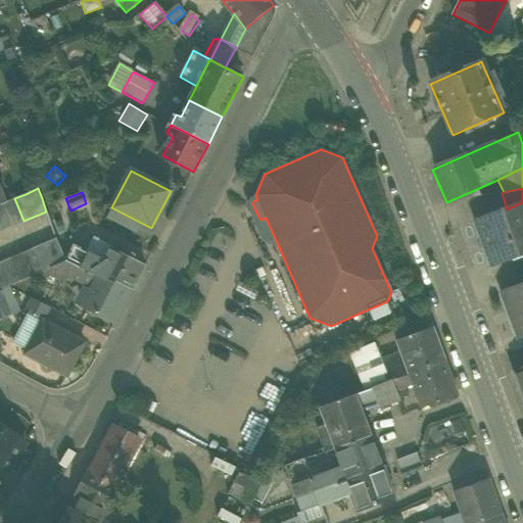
[(271,245),(277,242),(266,218),(262,220),(259,219),(252,203),(253,201),(257,199),(255,195),(249,197),(247,206),(263,241),(271,245)]
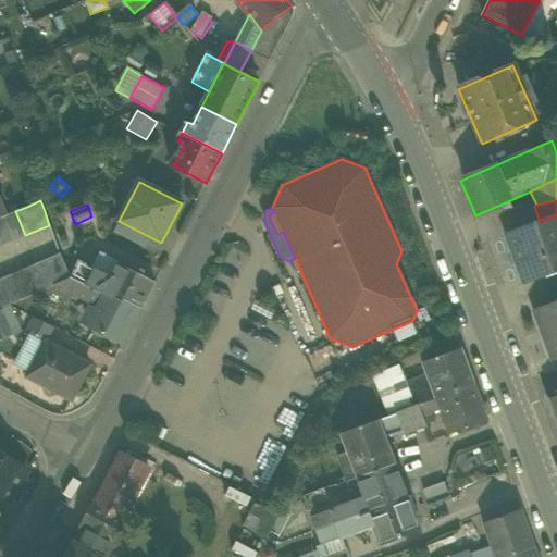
[(13,240),(25,235),(15,211),(8,214),(3,217),(13,240)]
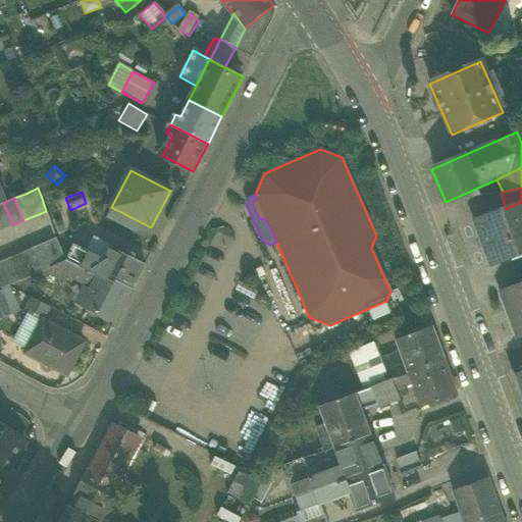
[(474,220),(490,264),(514,256),(521,252),(521,202),(506,209),(474,220)]
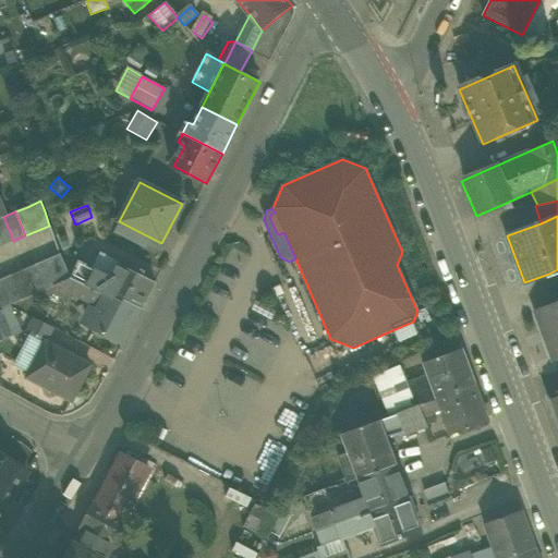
[(0,242),(1,246),(13,241),(3,217),(0,218),(0,242)]
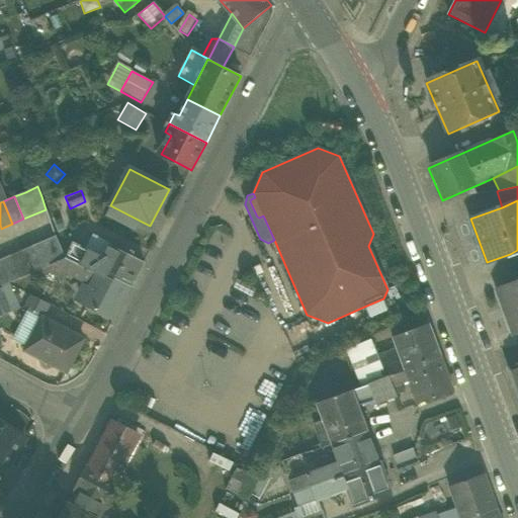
[(105,217),(137,233),(142,222),(110,205),(105,217)]
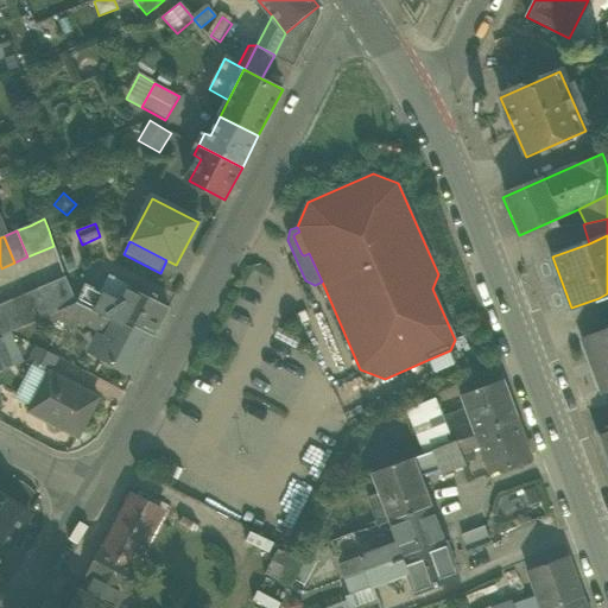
[(109,276),(101,292),(121,303),(130,287),(131,285),(109,276)]
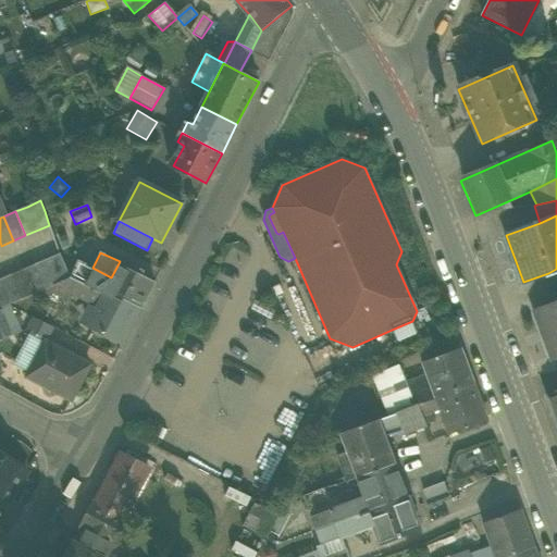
[(59,254),(47,259),(58,283),(70,277),(59,254)]
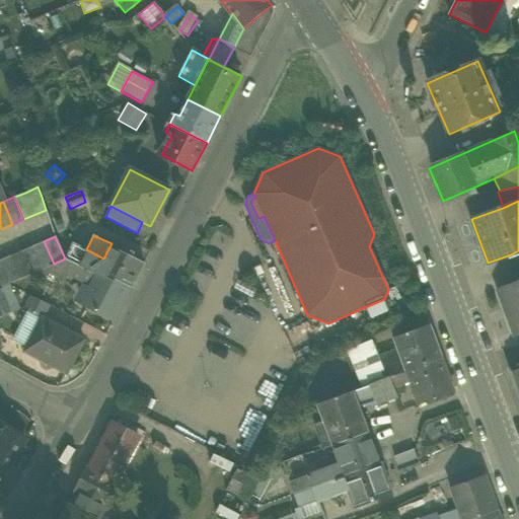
[(43,269),(54,264),(44,241),(32,245),(43,269)]
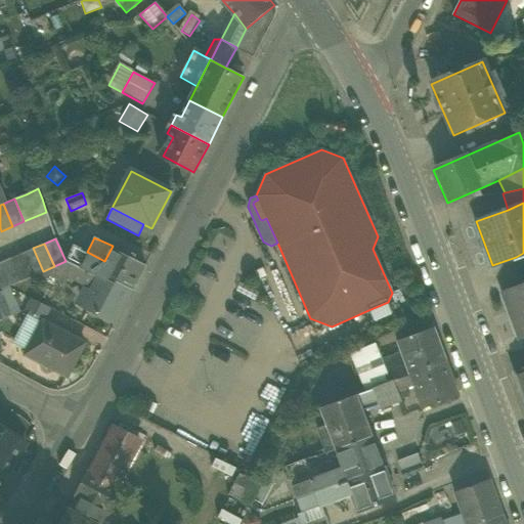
[(74,245),(66,262),(96,277),(114,286),(116,280),(132,290),(145,265),(112,248),(104,261),(87,252),(74,245)]
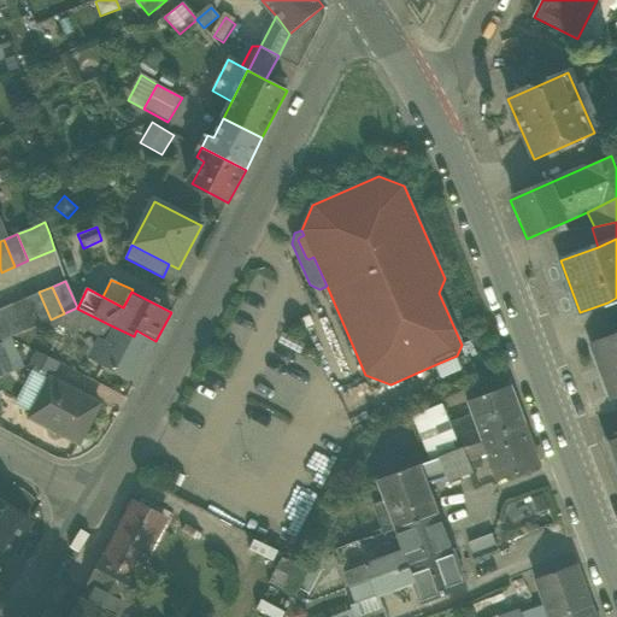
[(37,324),(51,319),(39,292),(25,298),(37,324)]
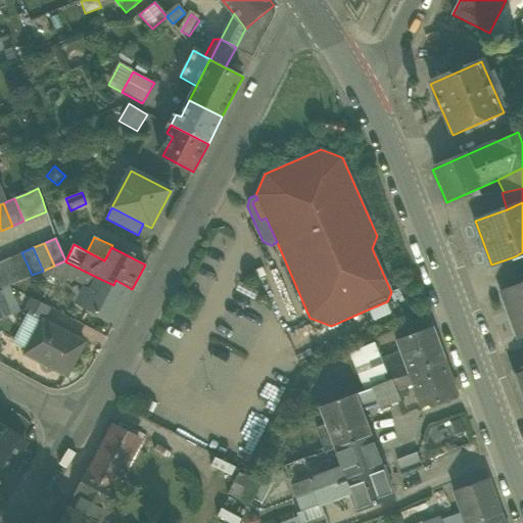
[(20,280),(32,275),(21,252),(10,257),(20,280)]
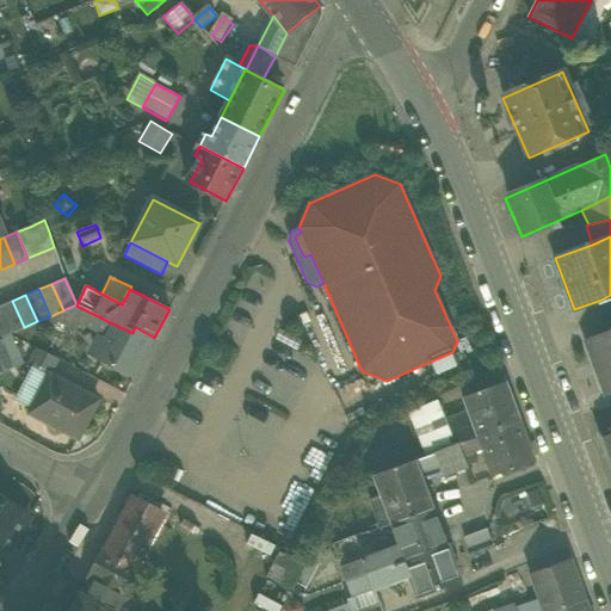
[(0,309),(11,334),(24,327),(12,301),(0,306),(0,309)]
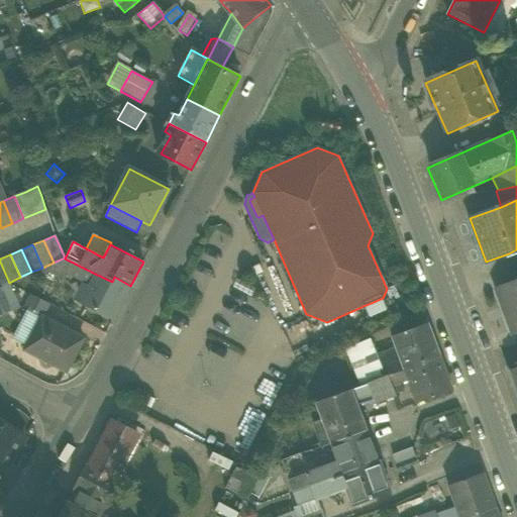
[(64,272),(90,285),(95,274),(65,259),(65,257),(54,263),(42,268),(31,272),(40,277),(50,273),(61,278),(64,272)]
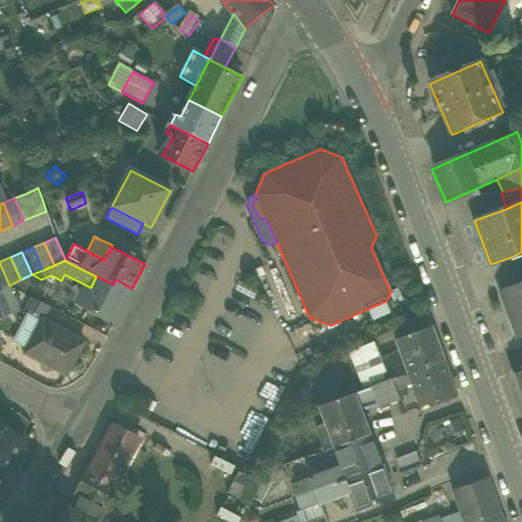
[(0,289),(9,285),(0,264),(0,289)]
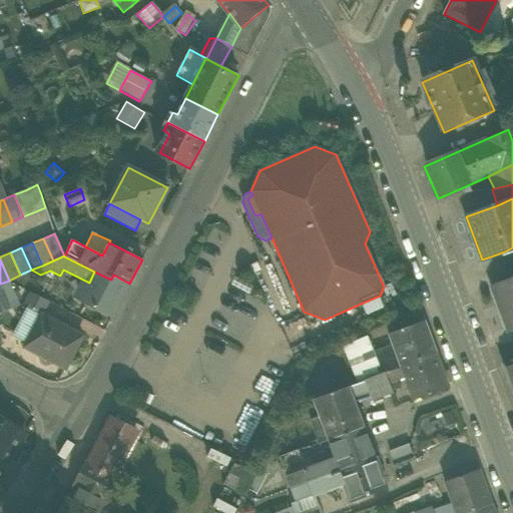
[(111,280),(94,272),(89,283),(80,300),(112,316),(129,284),(113,275),(111,280)]
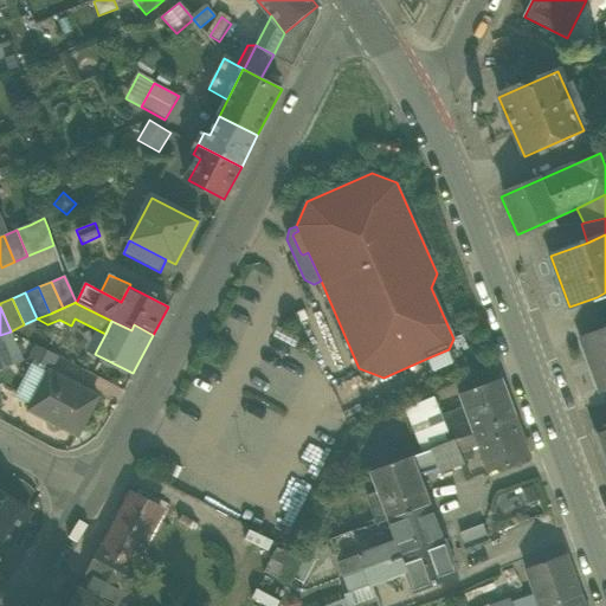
[(0,335),(0,371),(24,361),(11,331),(0,335)]
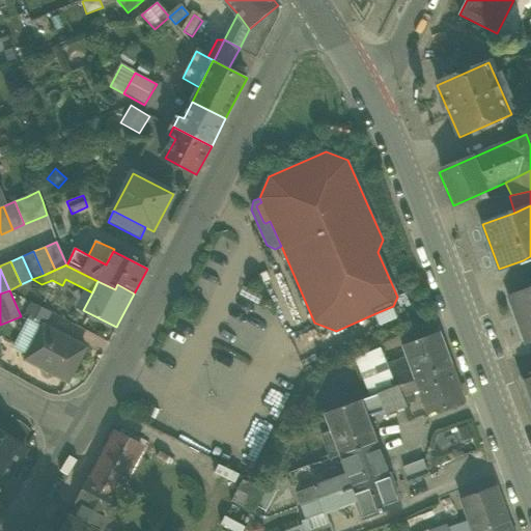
[(530,290),(509,299),(527,343),(530,341),(530,290)]
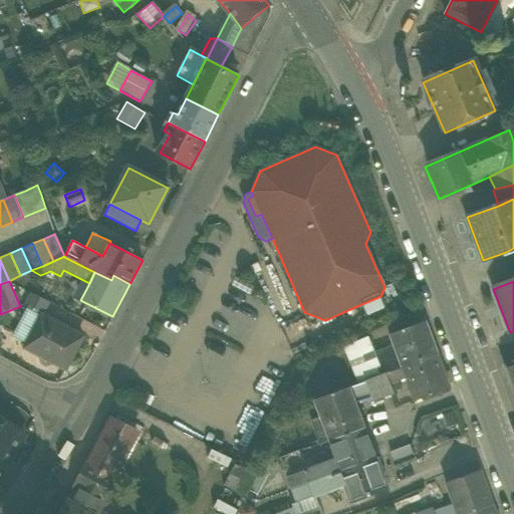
[(30,293),(25,303),(43,313),(49,302),(30,293)]
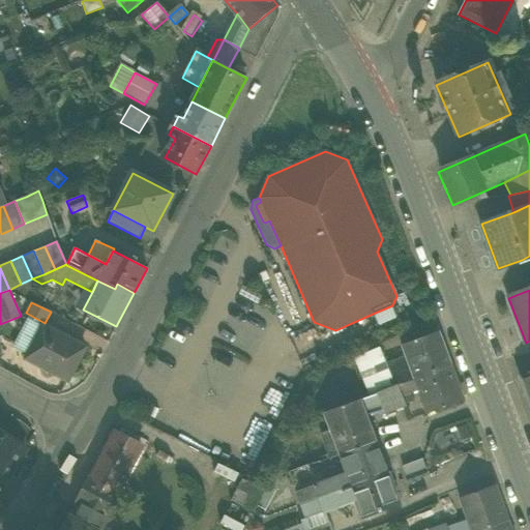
[(398,318),(392,305),(373,314),(378,326),(398,318)]
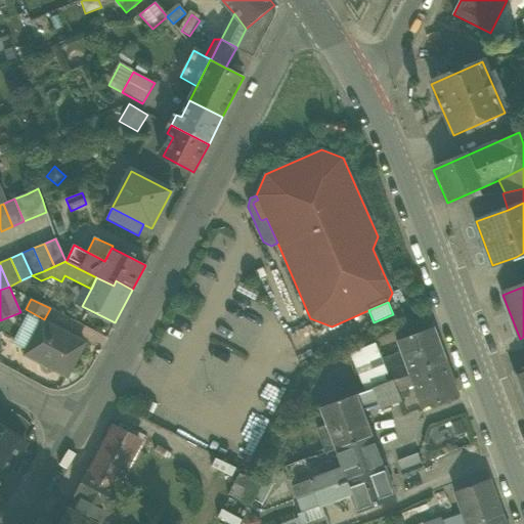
[(28,351),(43,321),(28,313),(12,343),(28,351)]
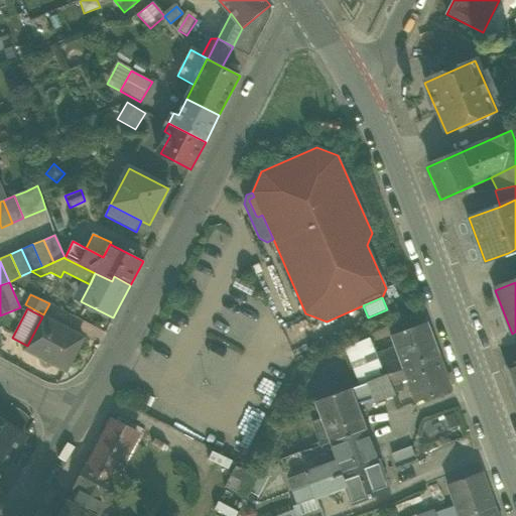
[(25,350),(66,371),(83,338),(42,316),(27,346),(25,350)]
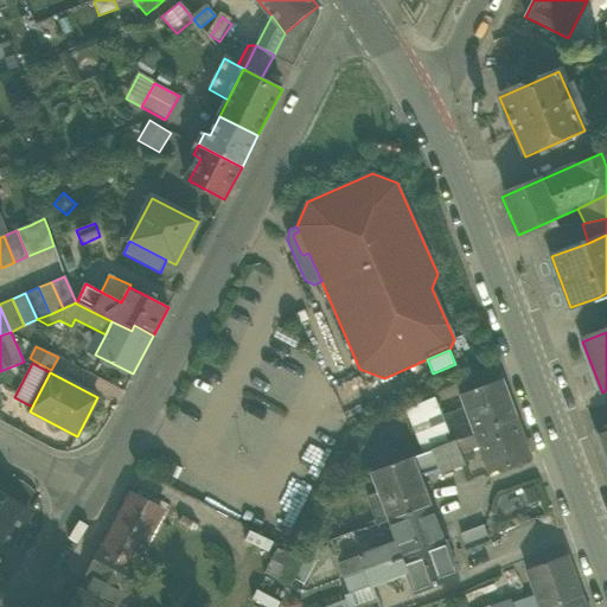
[(472,421),(477,434),(517,420),(502,378),(461,394),(466,407),(472,421)]
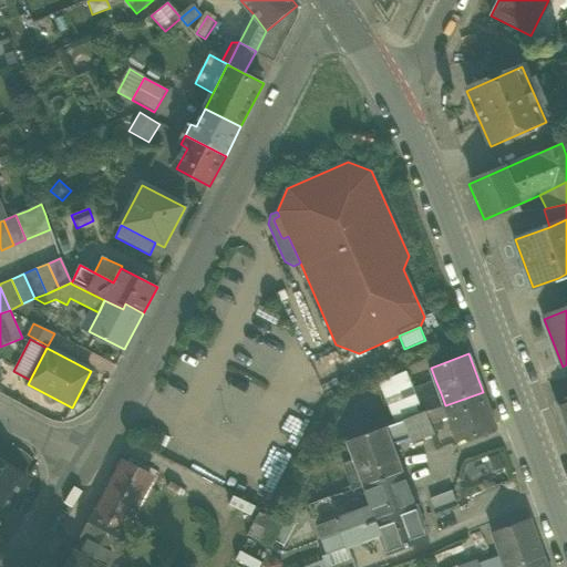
[(383,381),(390,399),(414,390),(414,389),(408,371),(383,381)]
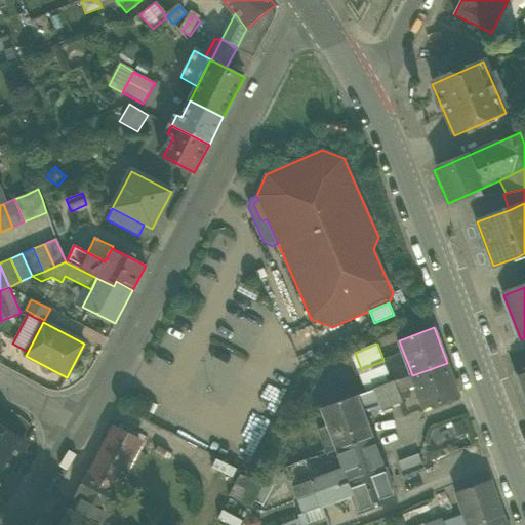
[(408,364),(403,352),(384,360),(384,361),(388,371),(408,364)]
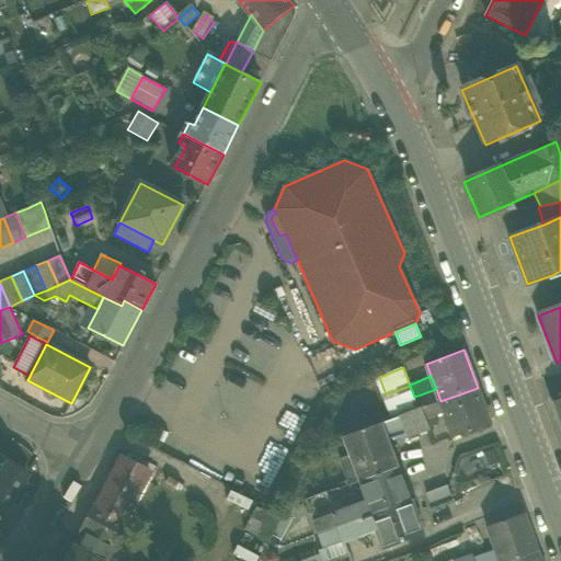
[(414,397),(410,386),(386,395),(395,418),(398,416),(401,415),(419,409),(414,397)]
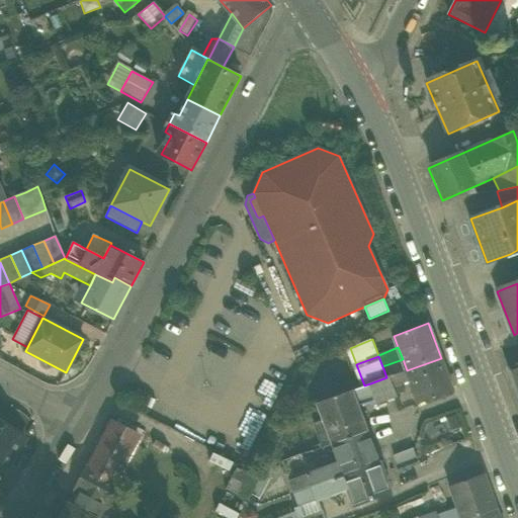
[(453,391),(441,358),(407,370),(389,376),(393,386),(410,380),(419,404),(453,391)]
